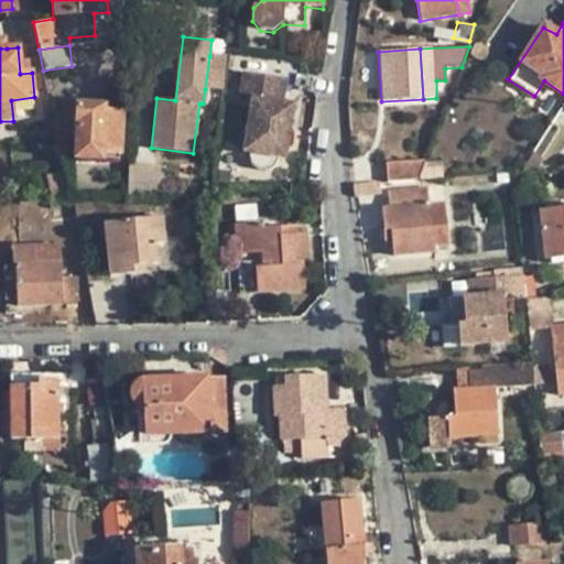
[(226,58),(209,56),(205,89),(221,90),(226,58)]
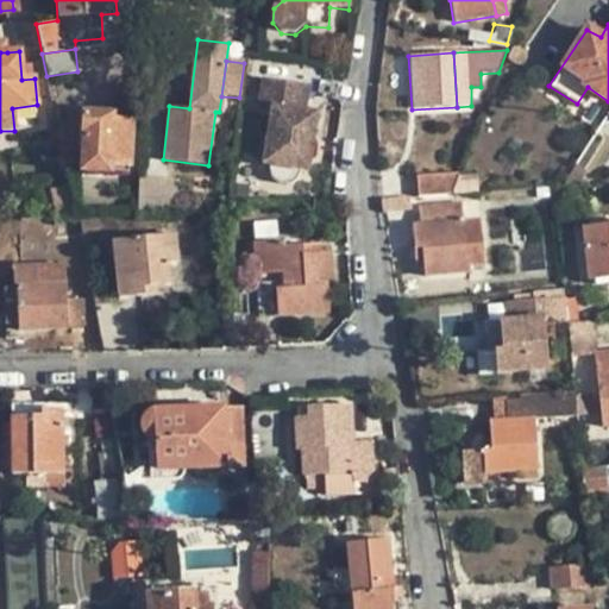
[(307,173),(316,114),(303,112),(307,87),(262,80),(256,113),(270,115),(262,165),(269,167),(269,173),(271,179),(276,182),(282,184),(288,184),(294,181),(297,177),(300,171),(307,173)]
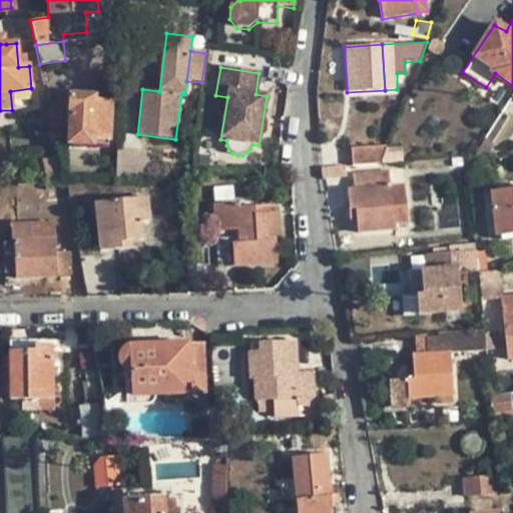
[(94,96),(70,94),(70,105),(72,106),(71,142),(107,144),(109,105),(94,103),(94,96)]
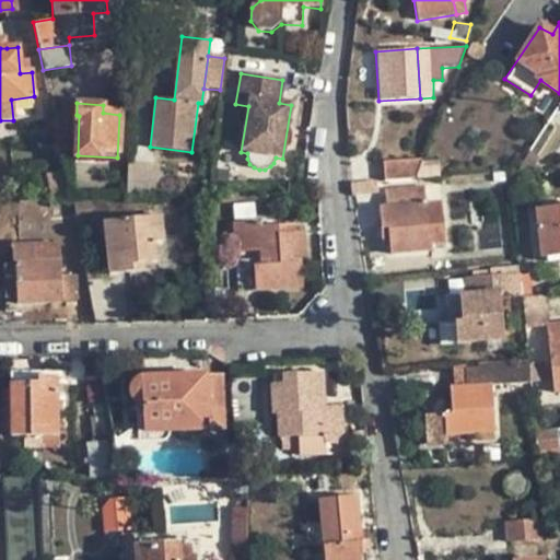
[(538,160),(527,152),(516,170),(531,170),(538,160)]
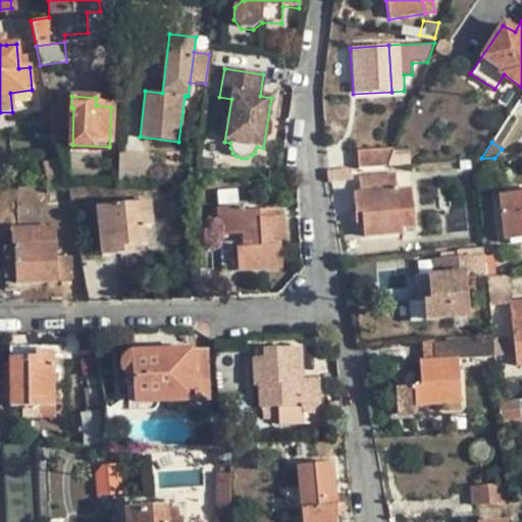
[(358,152),(359,169),(385,167),(393,149),(358,152)]
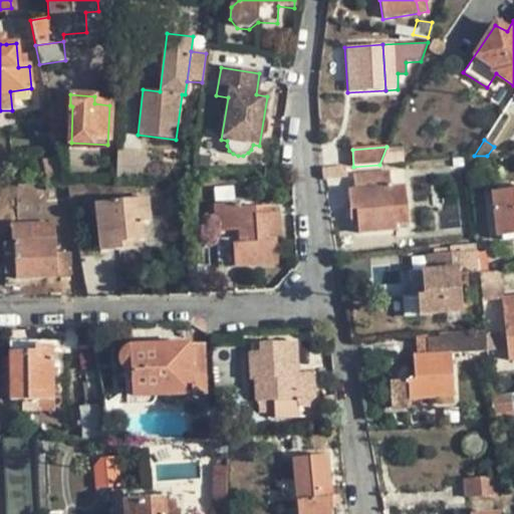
[(47,184),(65,183),(59,155),(42,159),(47,184)]
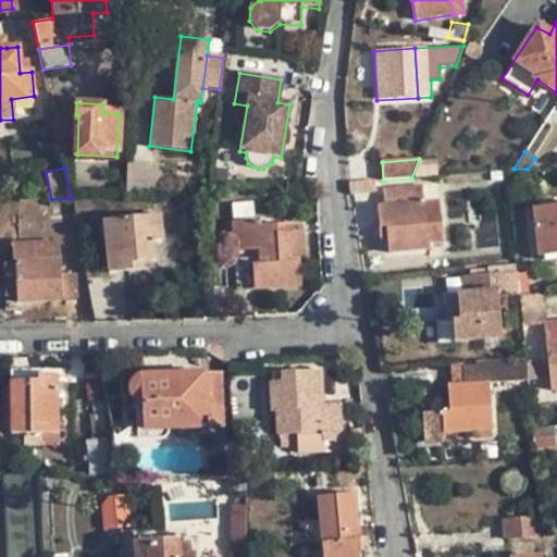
[(500,172),(490,172),(490,181),(500,180),(500,172)]
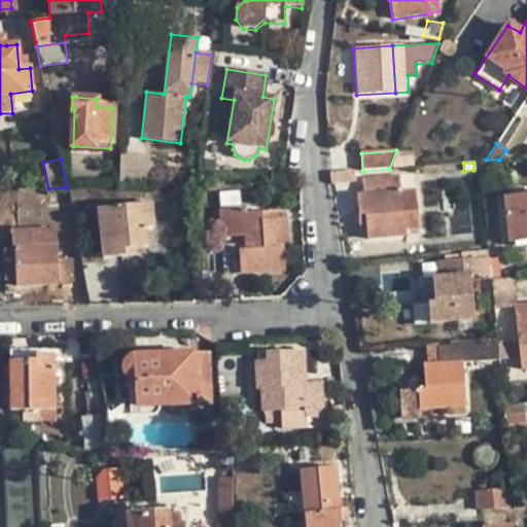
[(418,230),(415,201),(401,202),(400,190),(398,175),(361,178),(362,192),(356,194),(357,216),(365,216),(365,225),(366,241),(405,238),(405,232),(418,230)]
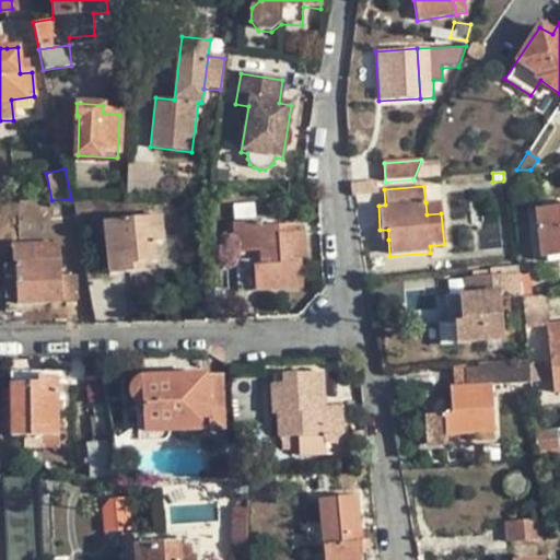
[(440,201),(426,202),(427,214),(441,213),(440,201)]
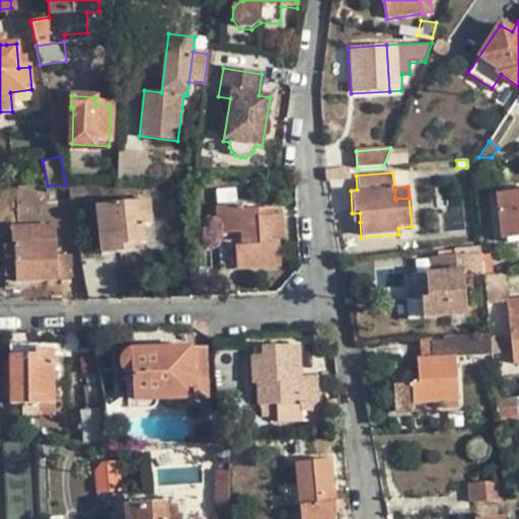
[(500,238),(518,236),(518,191),(495,194),(500,238)]
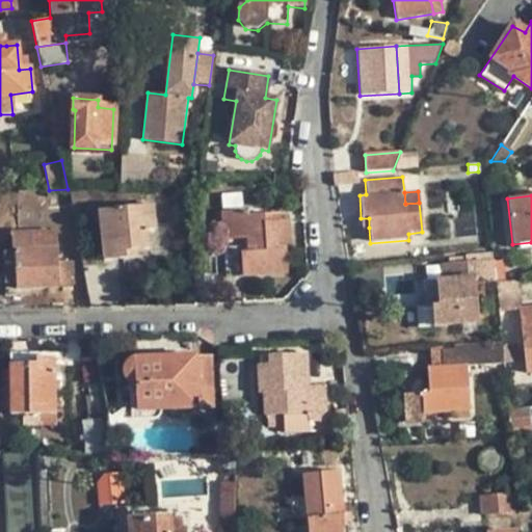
[(102,259),(126,257),(125,249),(137,248),(149,247),(147,228),(156,227),(154,204),(97,210),(102,259)]
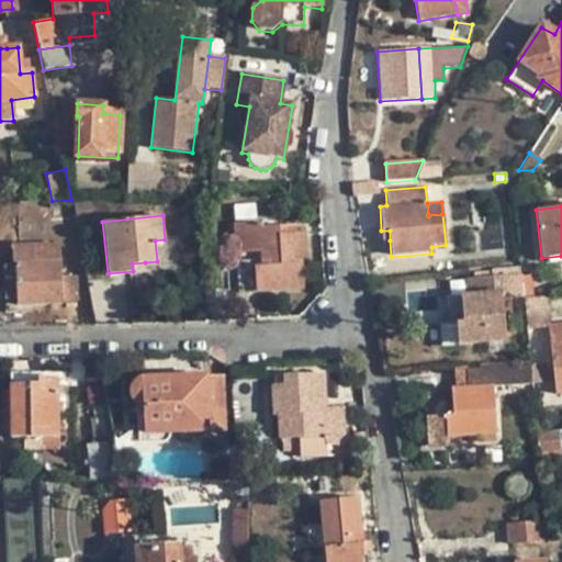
[(255,260),(235,260),(238,292),(302,289),(301,265),(308,263),(306,234),(302,234),(292,234),(292,226),(261,227),(261,221),(233,223),(235,253),(259,251),(260,266),(256,266),(255,260)]
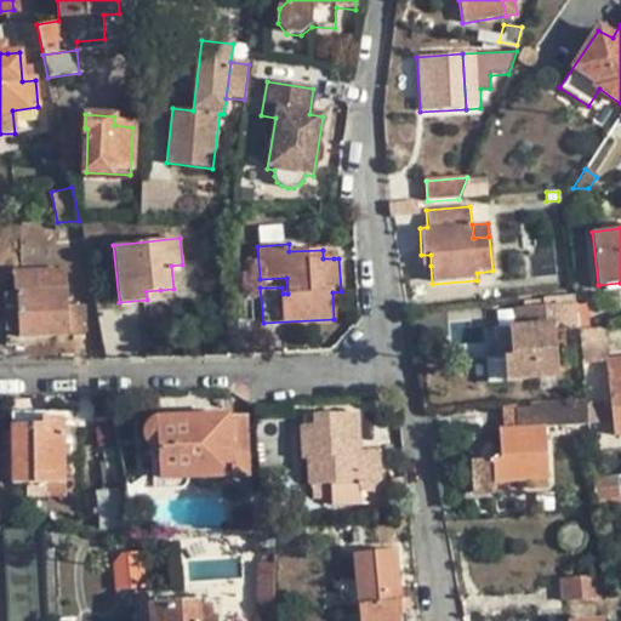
[(334,249),(323,250),(323,258),(334,258),(334,249)]
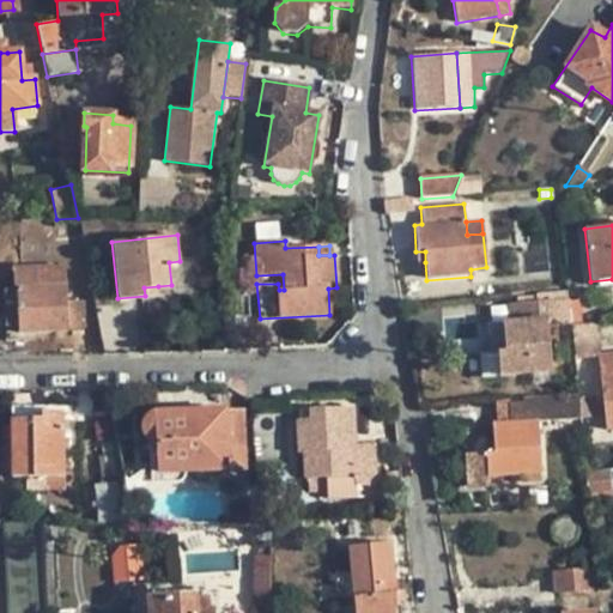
[(417,262),(425,262),(425,252),(416,252),(417,262)]
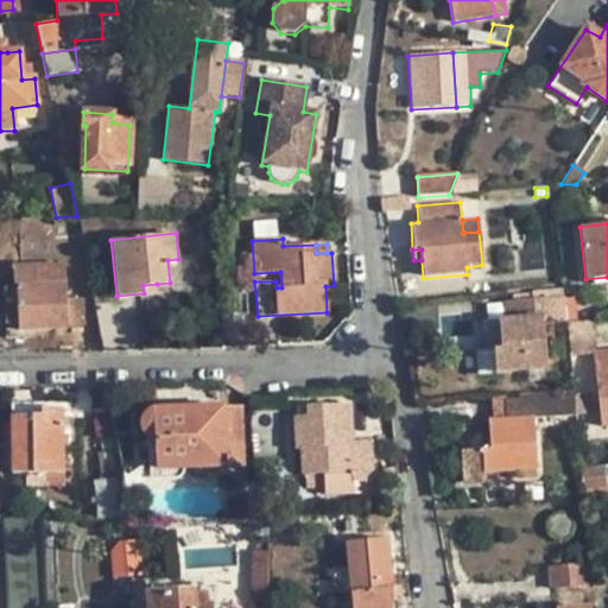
[(64,263),(0,265),(5,336),(18,336),(18,330),(67,329),(68,324),(86,324),(83,299),(67,299),(64,263)]
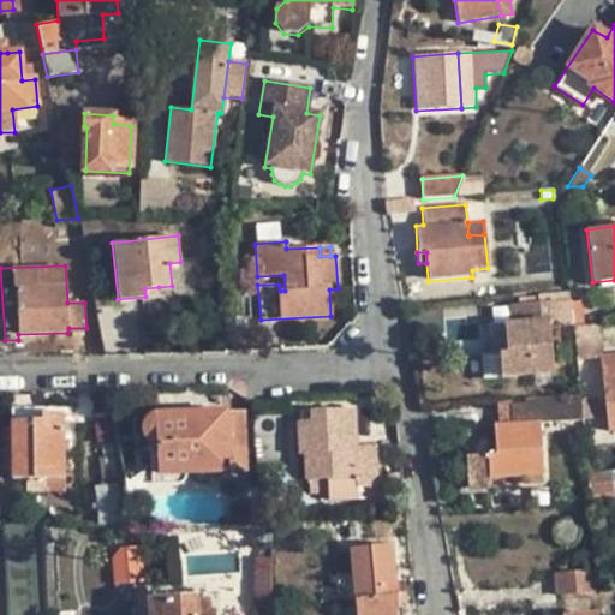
[(257,276),(257,285),(279,285),(280,291),(285,291),(284,275),(257,276)]
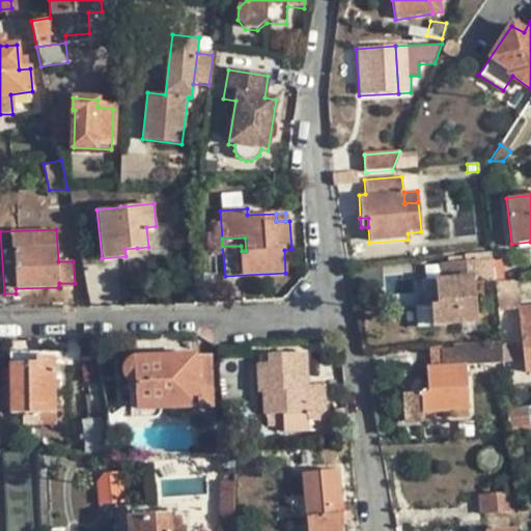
[(137,256),(137,248),(124,249),(126,256),(137,256)]
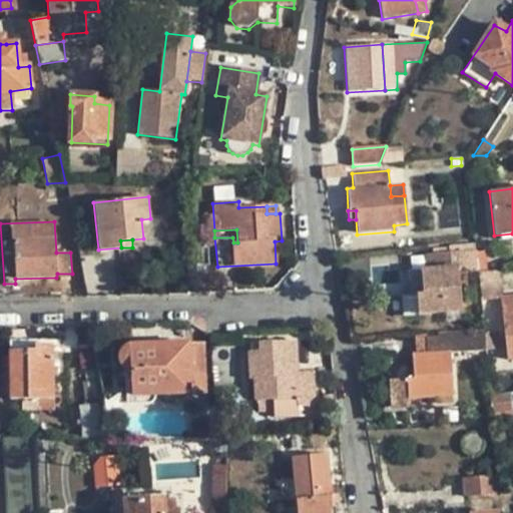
[(477,270),(475,249),(455,251),(424,254),(425,269),(419,270),(421,295),(415,296),(417,315),(461,311),(457,273),(477,271),(477,270)]
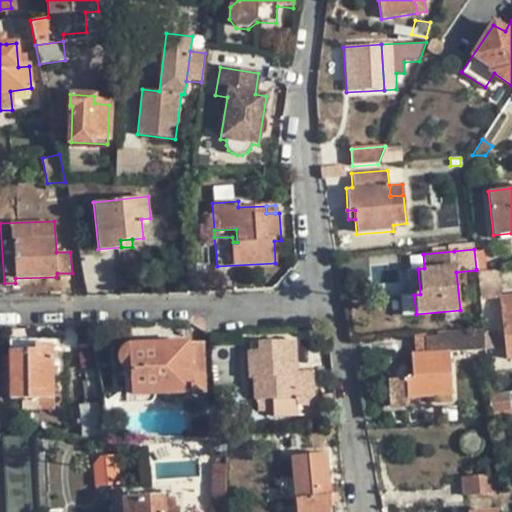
[(501,296),(498,267),(476,269),(476,270),(479,298),(499,296),(501,296)]
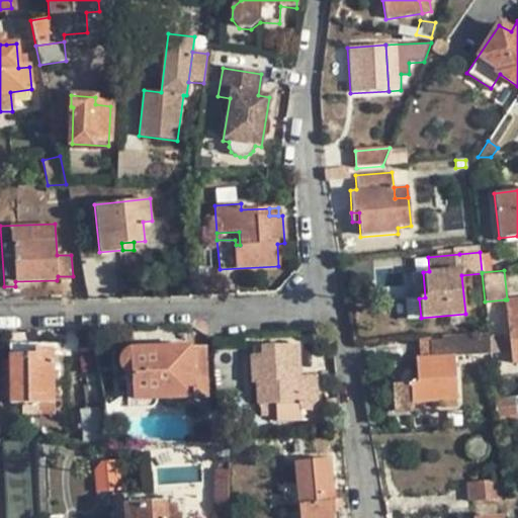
[(423,272),(410,273),(412,298),(419,298),(425,297),(423,272)]
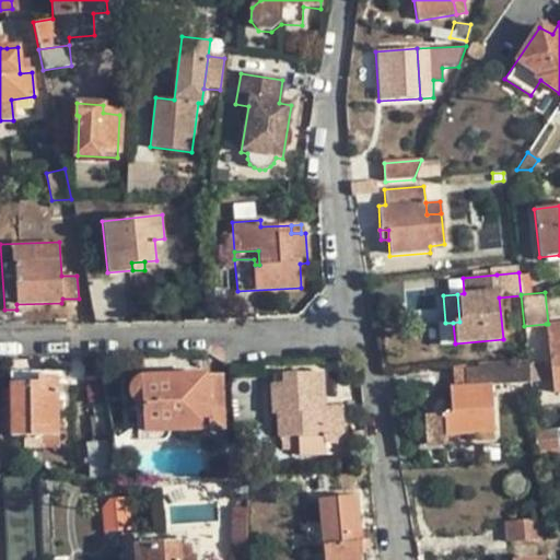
[(559,322),(548,324),(546,324),(553,392),(559,391),(559,322)]
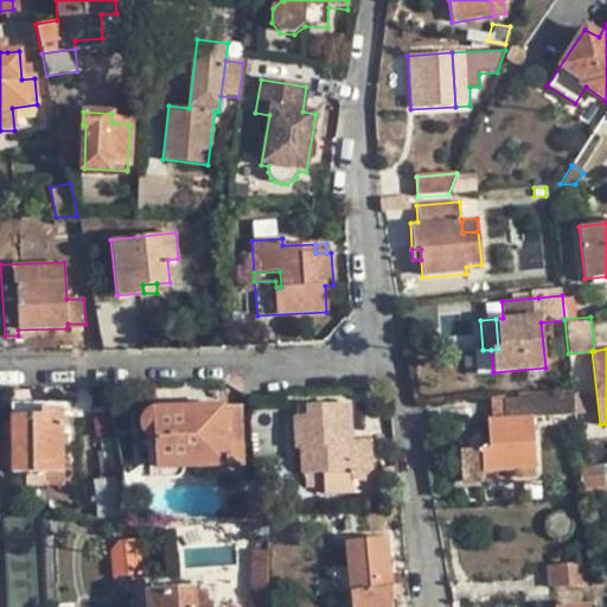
[(572,391),(534,394),(534,401),(504,402),(504,421),(486,421),(487,436),(489,448),(480,449),(461,451),(464,484),(481,483),(480,473),(534,470),(531,417),(574,414),(572,391)]
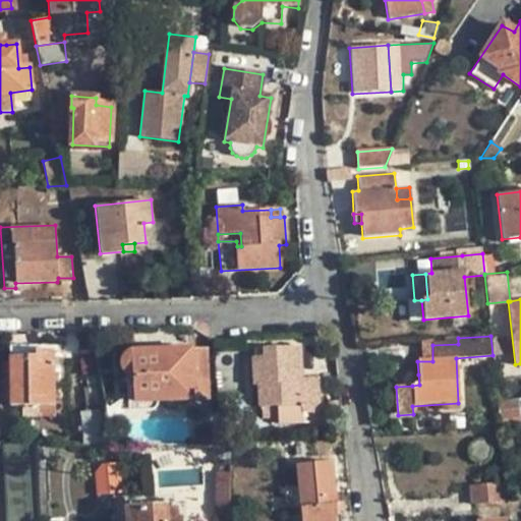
[(9,346),(9,357),(36,356),(36,350),(53,349),(53,345),(9,346)]
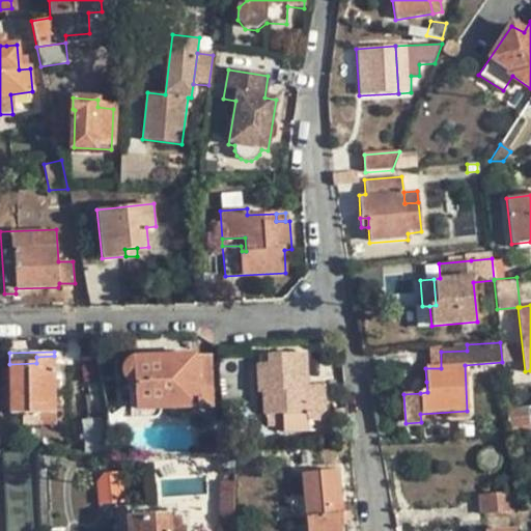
[(267,363),(259,363),(254,364),(257,390),(261,391),(263,415),(283,414),(308,413),(309,422),(327,421),(324,378),(307,378),(305,353),(267,354),(267,363)]
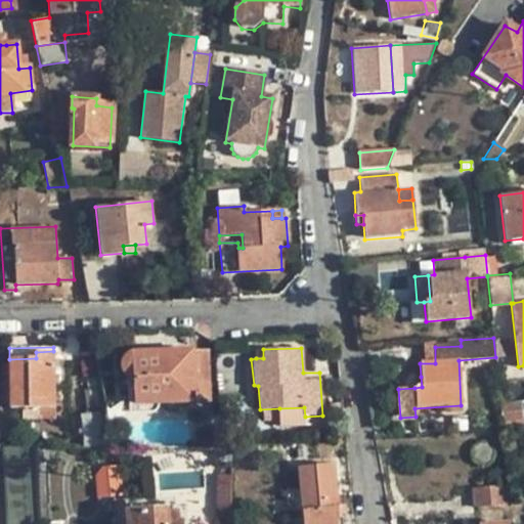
[(210,401),(207,349),(132,353),(126,355),(122,358),(120,364),(121,372),(123,375),(127,379),(135,380),(136,403),(210,401)]
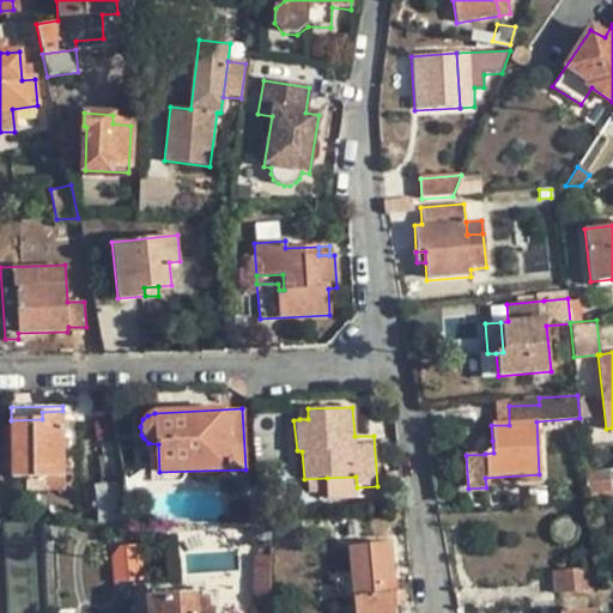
[(42,419),(11,420),(12,477),(24,477),(43,477),(43,490),(64,490),(62,411),(42,412),(42,419)]
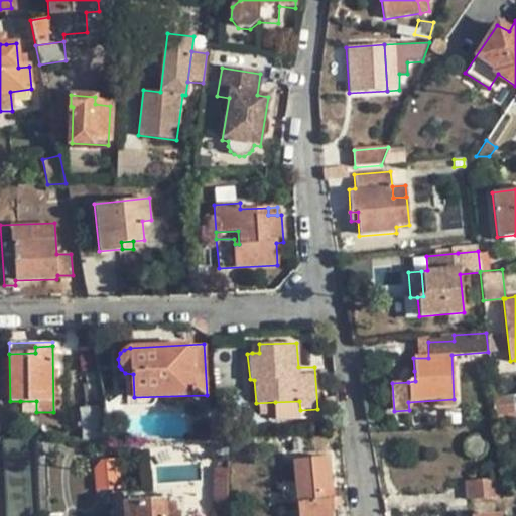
[(493,400),(495,414),(515,411),(513,397),(493,400)]
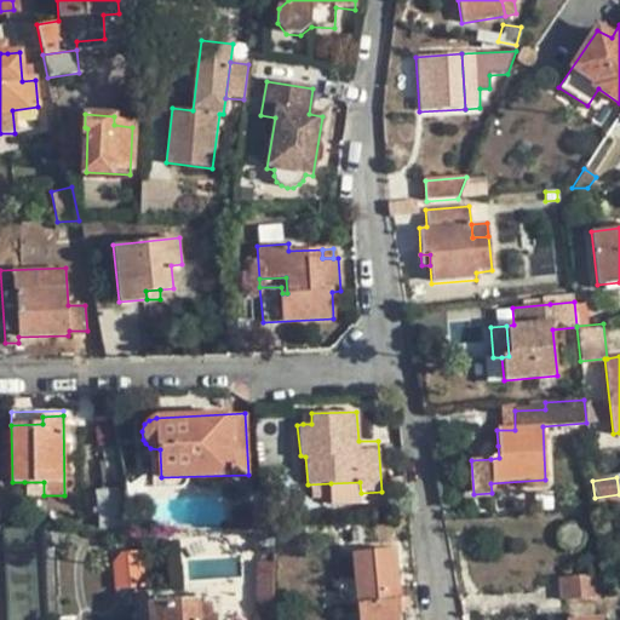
[(26,495),(44,495),(44,482),(24,482),(26,495)]
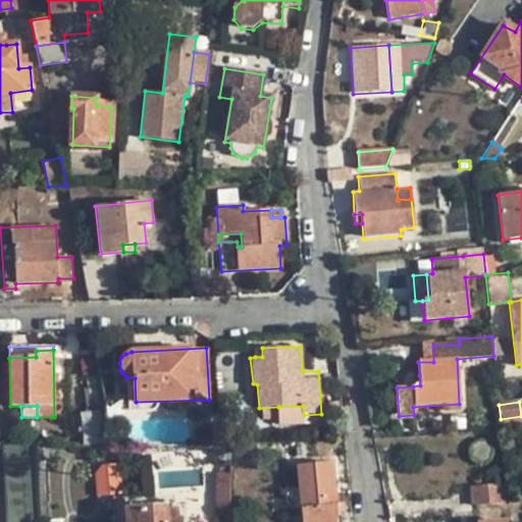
[(304,417),(304,415),(303,406),(278,407),(278,418),(304,417)]
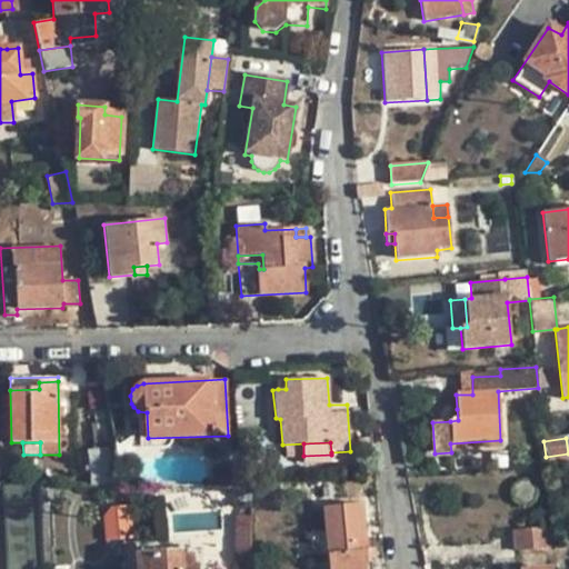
[(43,568),(39,483),(2,482),(6,568),(43,568)]
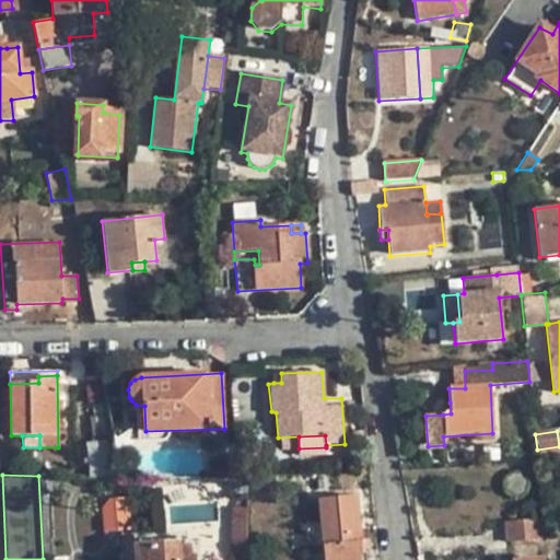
[(233,493),(247,492),(247,478),(236,478),(233,478),(233,493)]
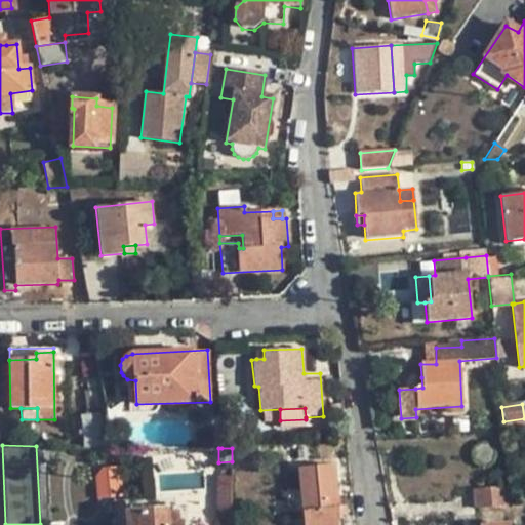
[(339,524),(339,516),(338,505),(335,466),(298,468),(304,524),(339,524)]
